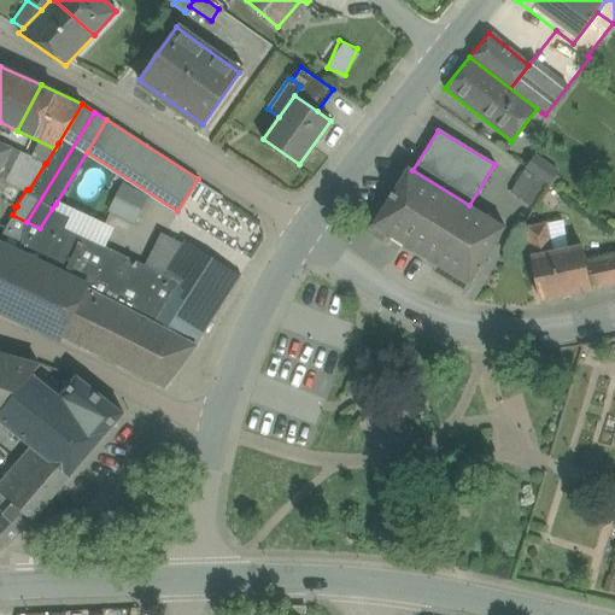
[(0,170),(12,148),(0,142),(0,170)]
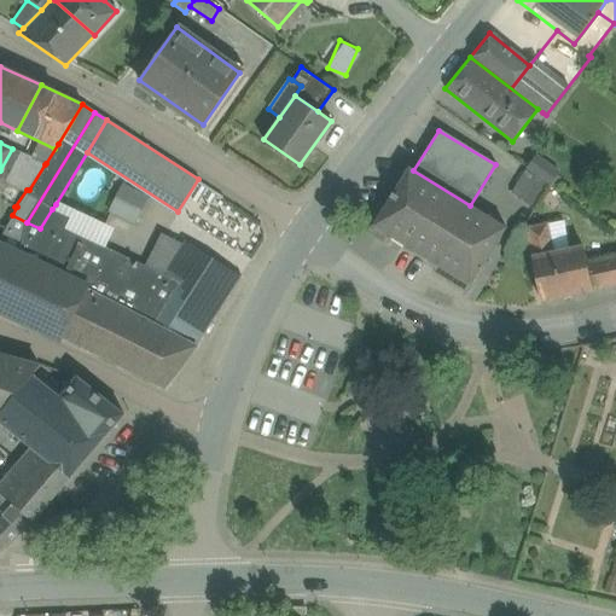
[(46,163),(13,149),(12,149),(0,170),(0,176),(27,190),(29,190),(45,164),(46,163)]
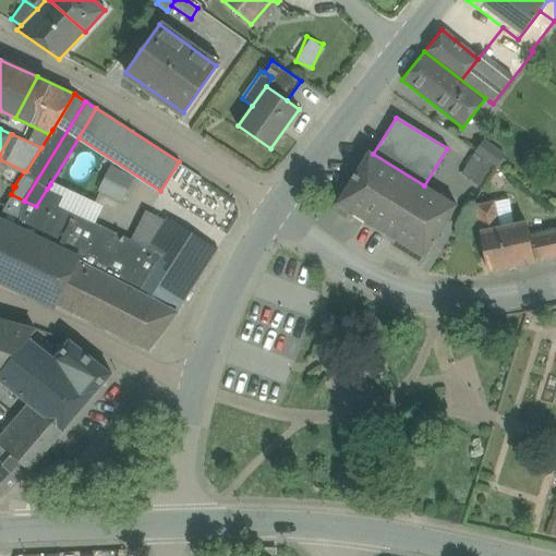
[(503,155),(482,140),(473,150),(495,166),(503,155)]
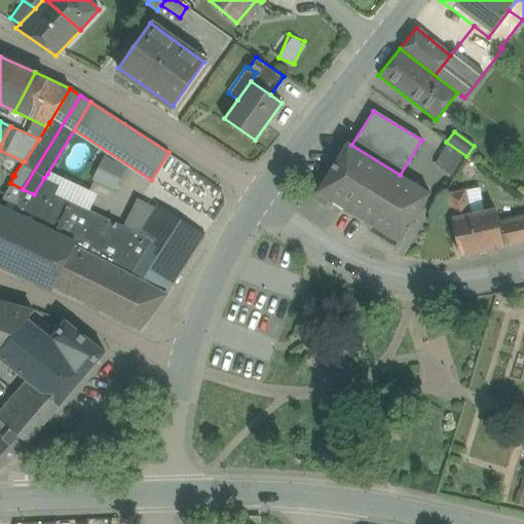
[(400,175),(346,143),(317,192),(401,241),(429,192),(400,175)]
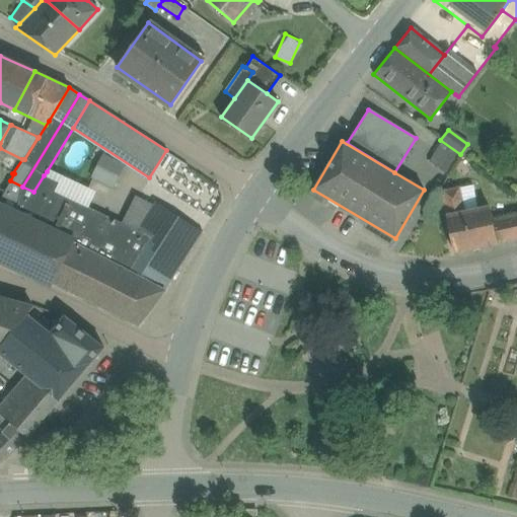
[(450,148),(440,142),(428,161),(438,167),(449,149),(450,148)]
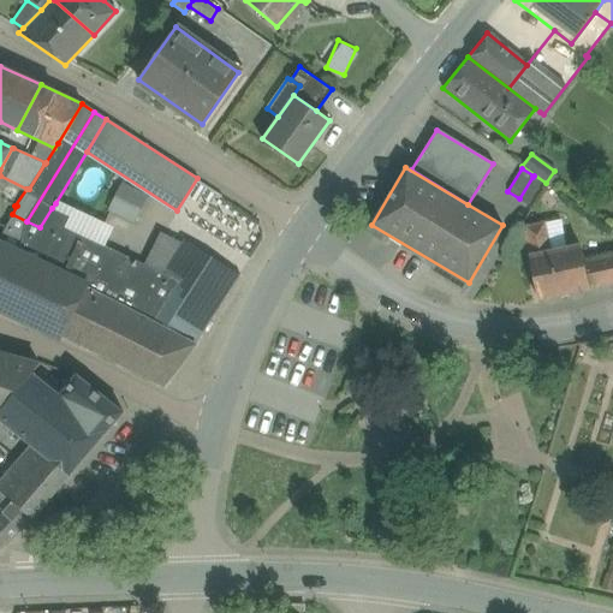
[(545,183),(533,177),(519,198),(519,200),(530,206),(545,183)]
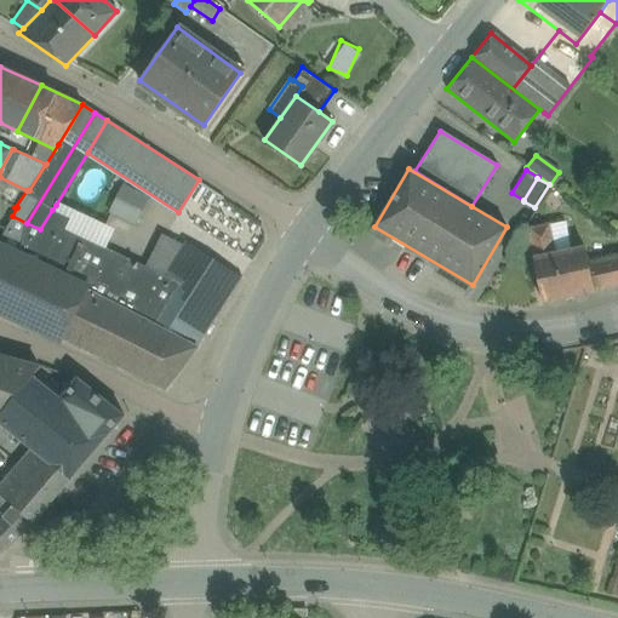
[(124,184),(110,210),(124,217),(129,209),(121,205),(131,188),(124,184)]
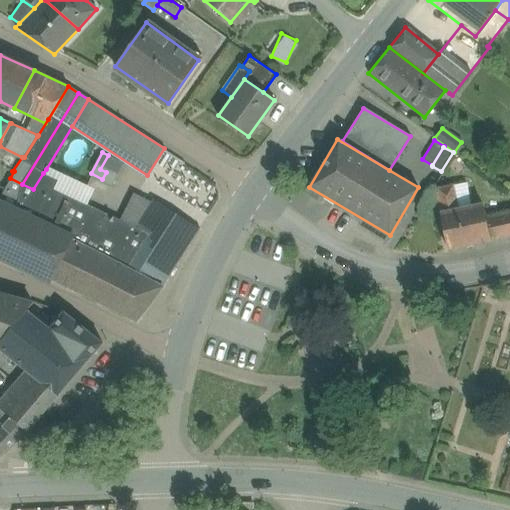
[(122,162),(108,155),(100,169),(106,172),(102,179),(111,183),(122,162)]
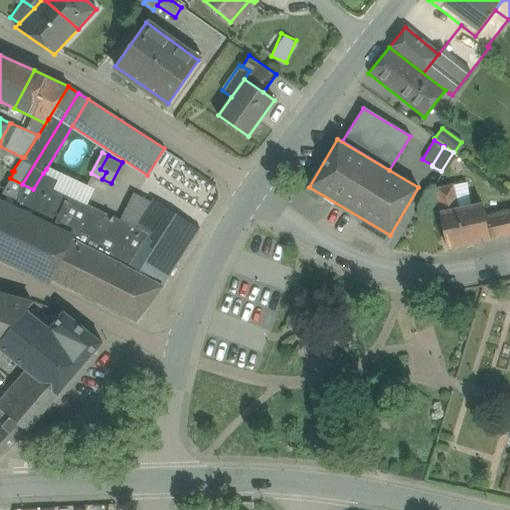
[(87,205),(93,191),(46,169),(43,173),(57,180),(53,189),(87,205)]
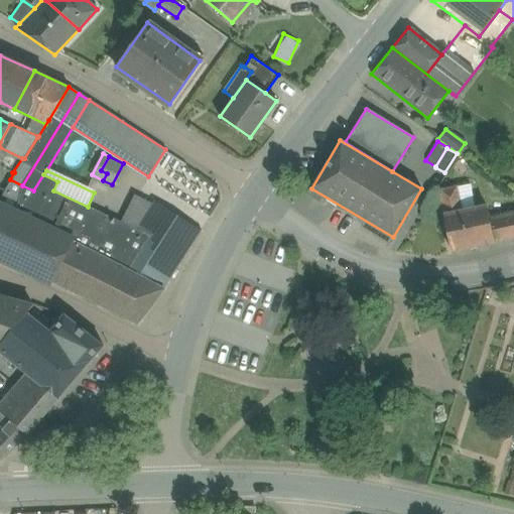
[(0,259),(15,266),(16,264),(136,323),(162,288),(113,262),(135,229),(121,222),(88,207),(53,190),(57,181),(43,174),(33,190),(41,195),(35,208),(29,205),(24,216),(0,204),(0,259)]
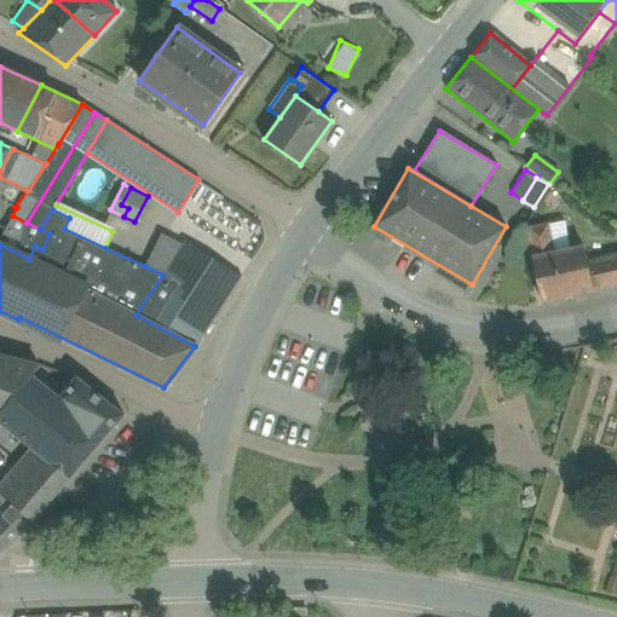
[(27,223),(12,215),(4,230),(35,246),(42,249),(50,234),(40,229),(27,223)]
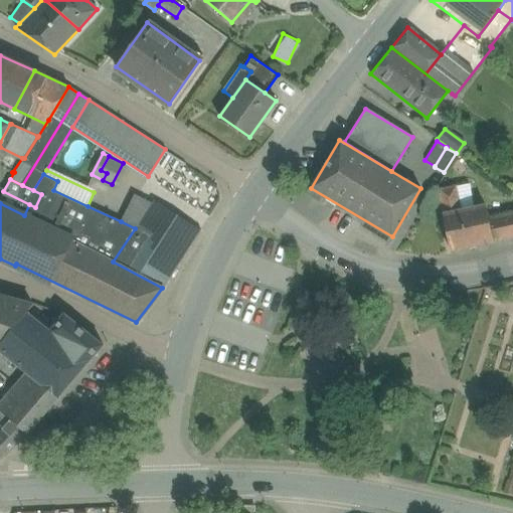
[(469,183),(456,186),(462,210),(474,208),(469,183)]
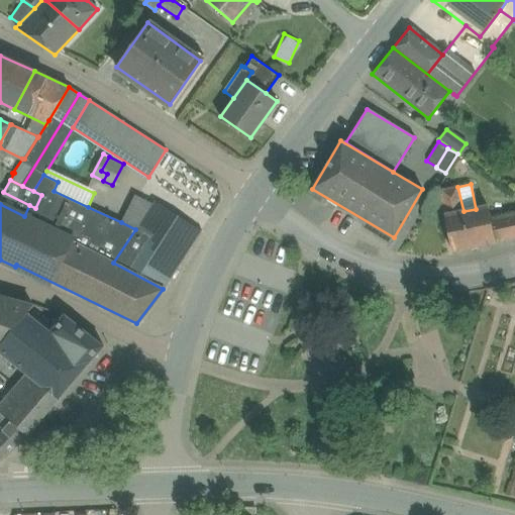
[(457,186),(440,190),(445,215),(464,211),(457,187),(457,186)]
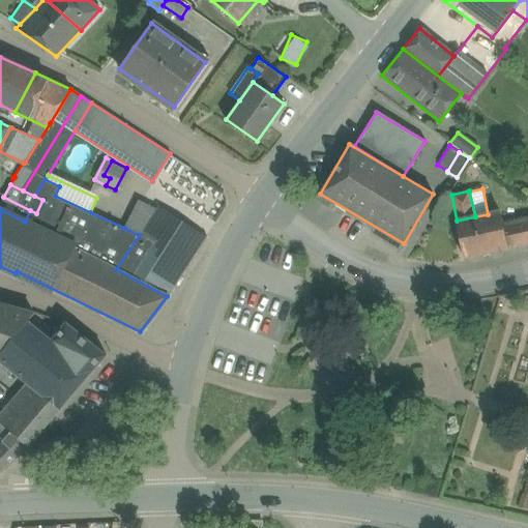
[(30,210),(3,197),(0,202),(0,209),(25,222),(30,210)]
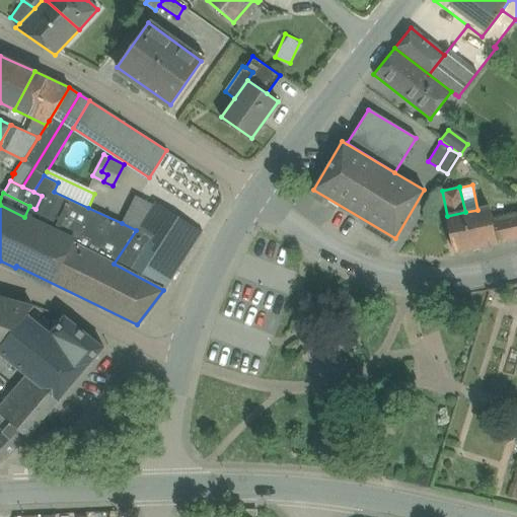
[(136,230),(114,264),(163,290),(201,231),(154,202),(147,213),(136,230)]
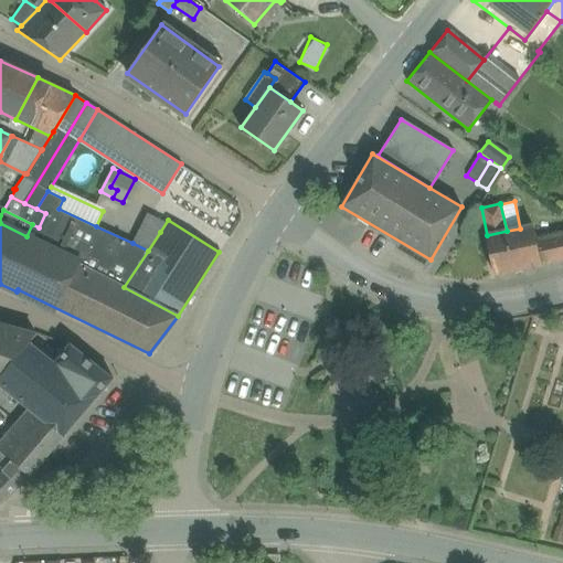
[(144,223),(133,243),(148,251),(160,232),(144,223)]
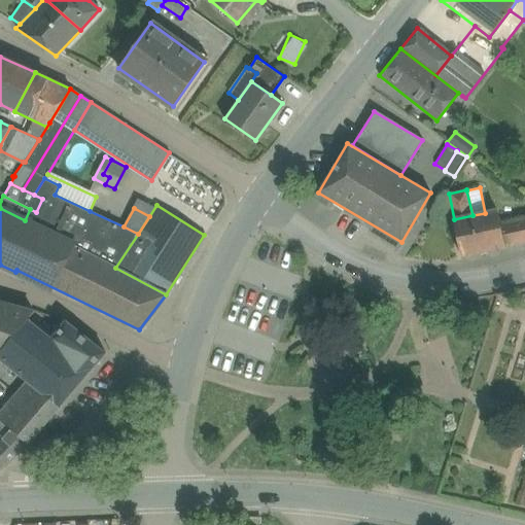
[(454,219),(453,219),(460,256),(504,247),(499,224),(496,210),(485,213),(473,215),(454,219)]
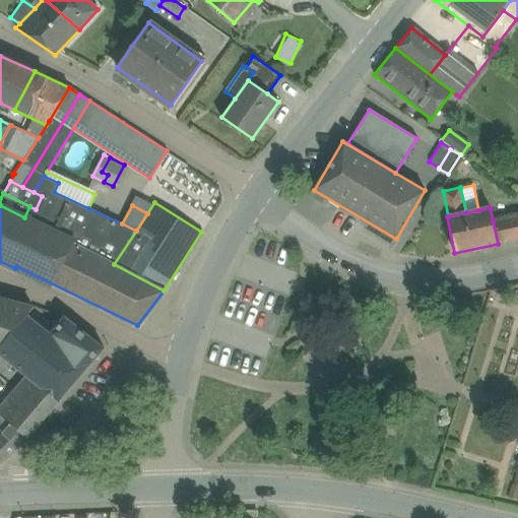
[(517,215),(493,221),(498,244),(517,239),(517,215)]
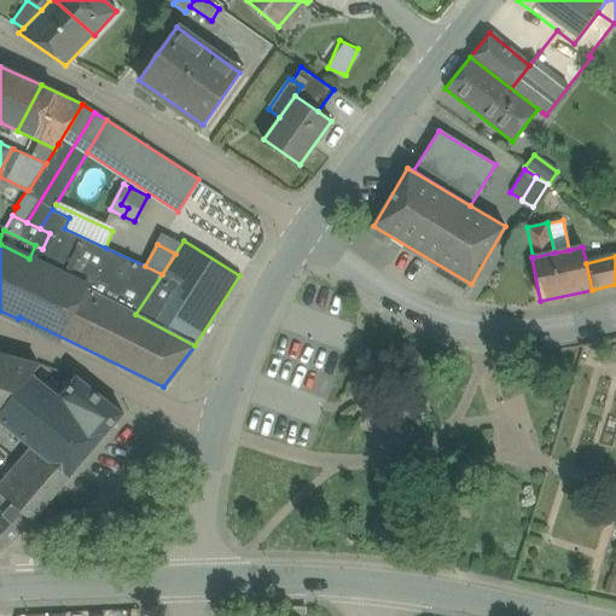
[(40,366),(0,354),(0,412),(33,375),(40,366)]
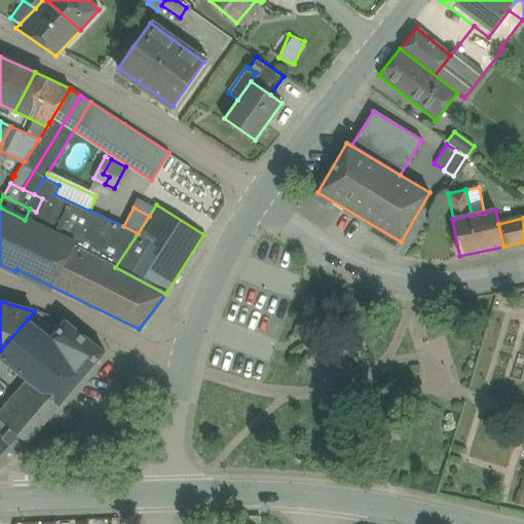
[(28,319),(0,350),(0,358),(26,378),(26,379),(58,405),(104,351),(65,320),(59,328),(57,326),(48,335),(28,319)]
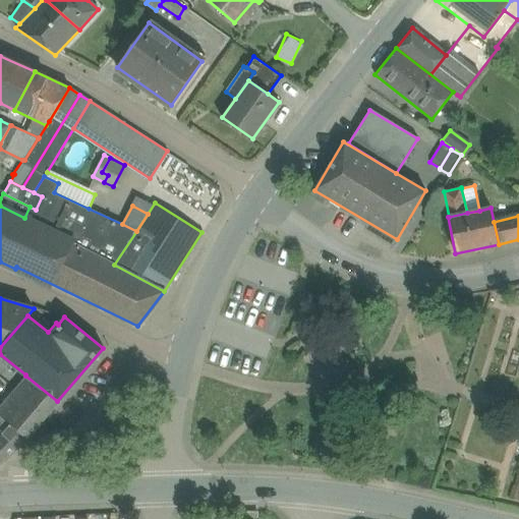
[(0,415),(25,438),(57,401),(25,376),(25,375),(0,405),(0,415)]
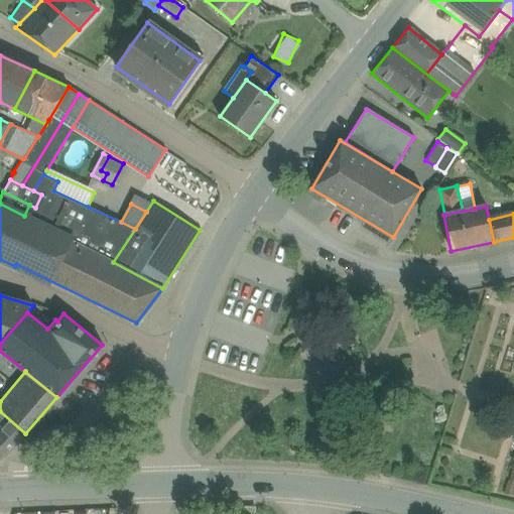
[(0,459),(4,456),(25,433),(0,411),(0,459)]
